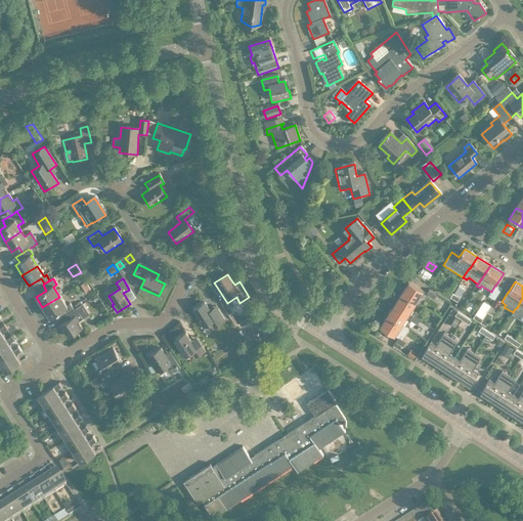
[(85,295),(90,292),(85,283),(79,287),(85,295)]
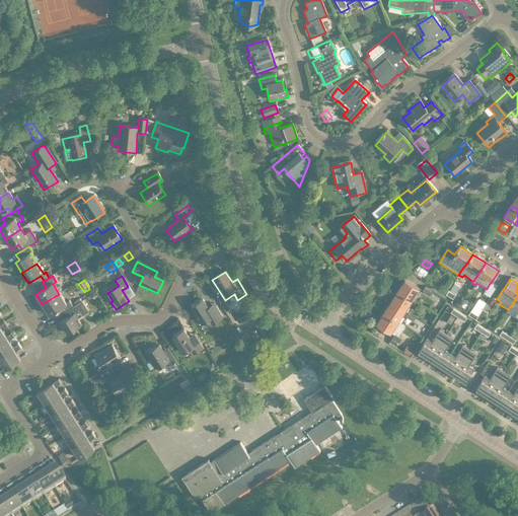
[(397,292),(412,301),(419,290),(404,281),(397,292)]
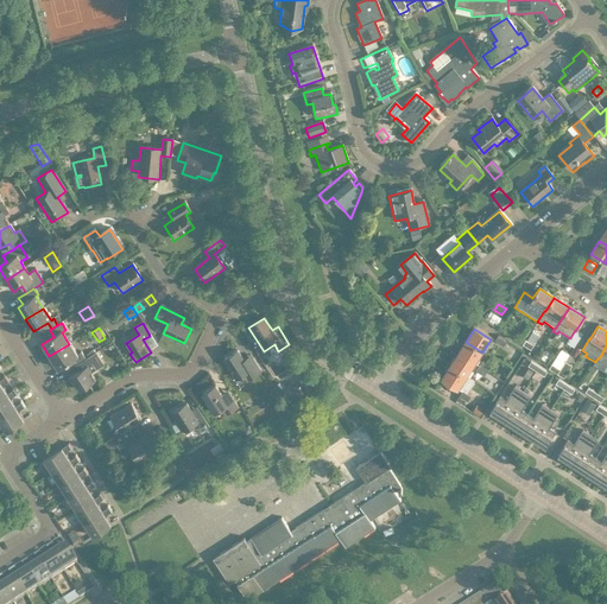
[(532,334),(528,342),(533,345),(538,337),(532,334)]
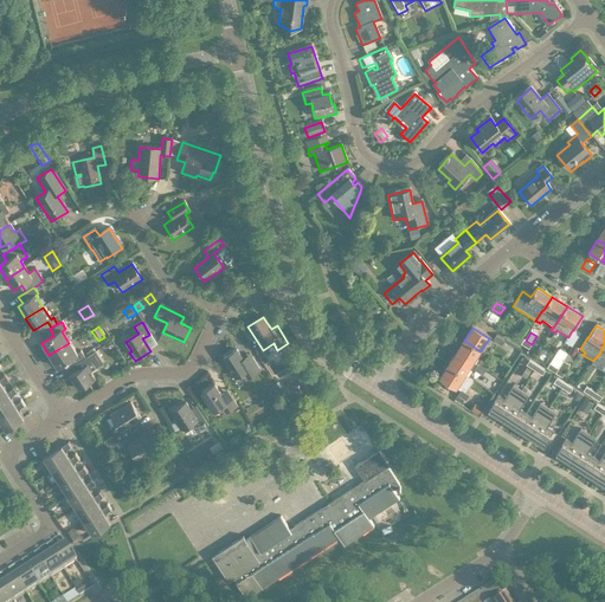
[(501,347),(504,342),(496,336),(493,341),(501,347)]
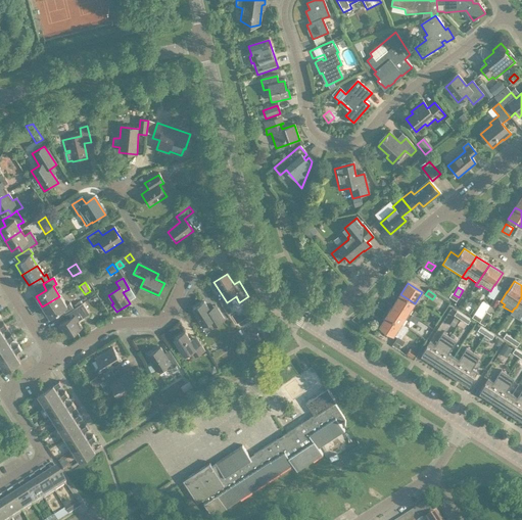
[(400,294),(393,304),(408,314),(415,303),(400,294)]
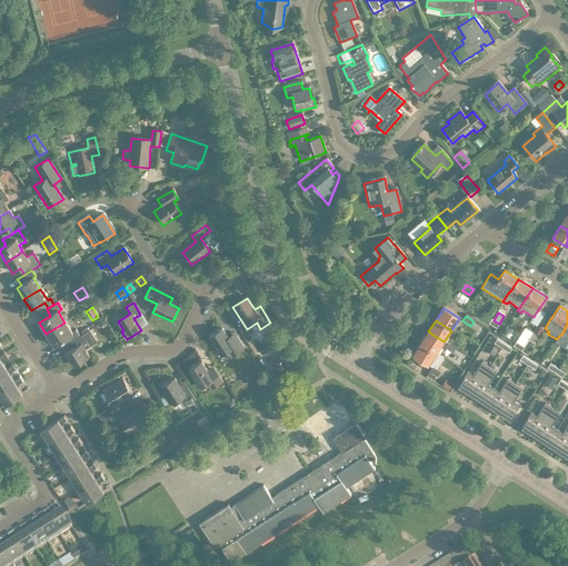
[(488,325),(496,329),(498,325),(490,320),(488,325)]
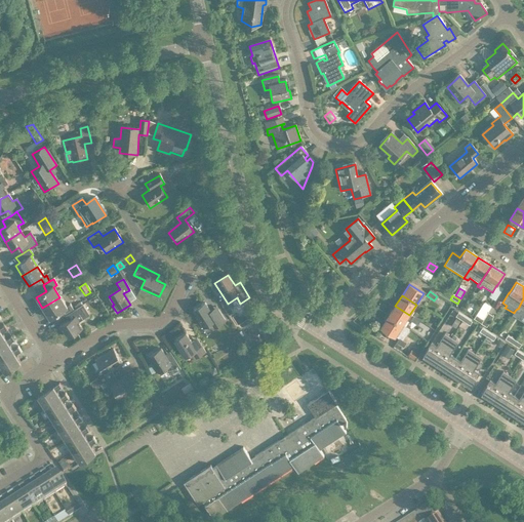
[(64,318),(65,317),(74,311),(70,306),(67,308),(59,297),(42,308),(49,319),(59,312),(64,318)]
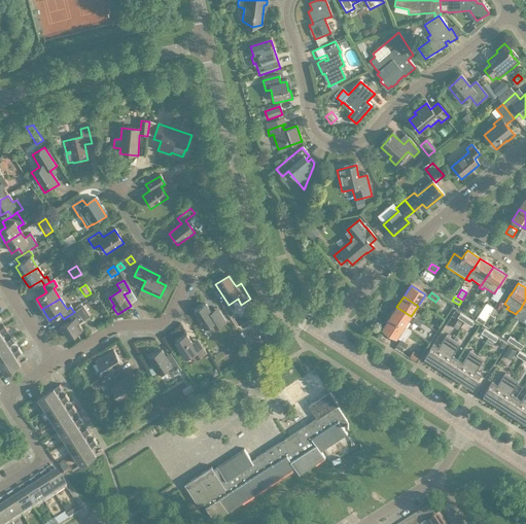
[(525,300),(520,310),(519,310),(517,312),(521,315),(523,312),(525,313),(525,300)]
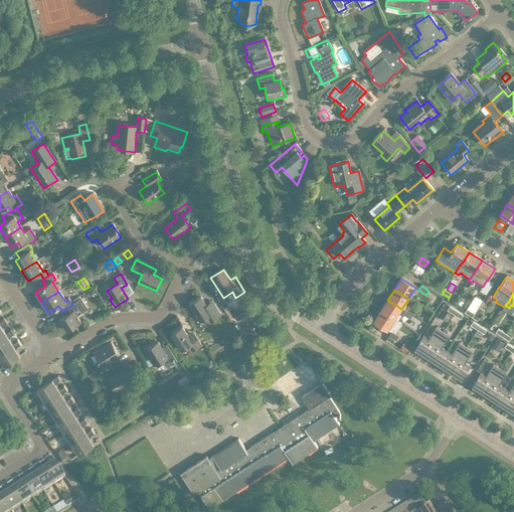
[(200,298),(189,305),(200,322),(207,317),(210,322),(220,316),(212,303),(206,307),(200,298)]
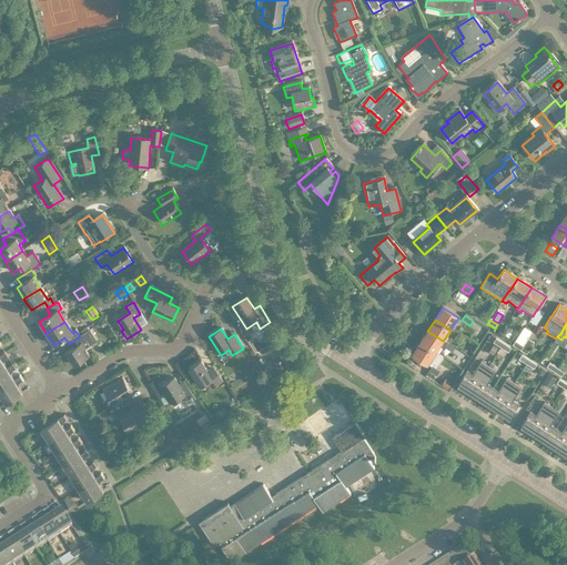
[(524,329),(515,342),(523,347),(532,333),(524,329)]
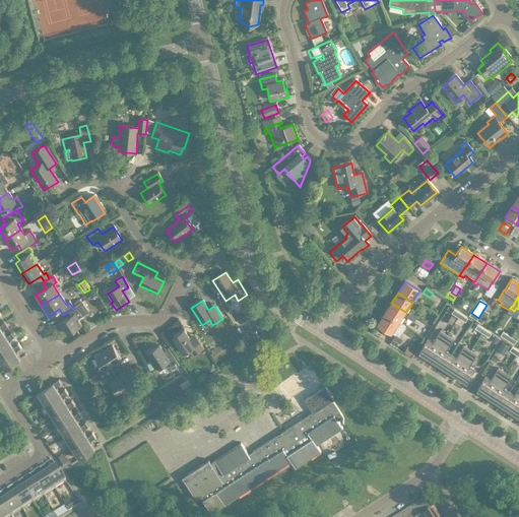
[(73,308),(64,314),(67,318),(59,324),(66,335),(81,325),(78,320),(88,313),(81,303),(73,308)]
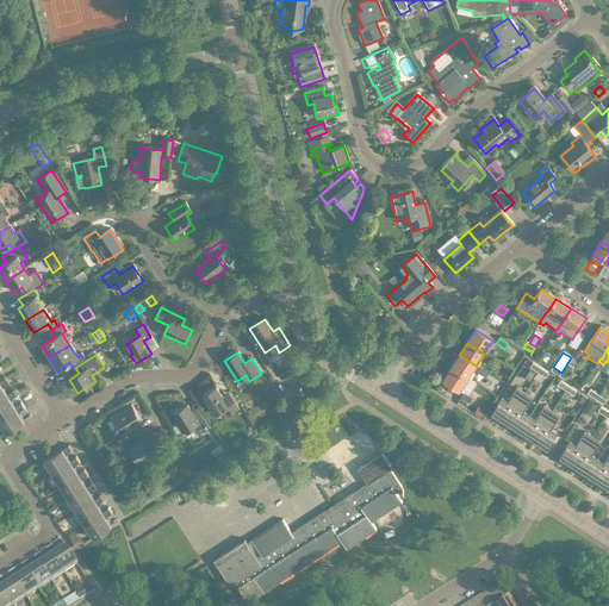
[(476,366),(459,355),(451,368),(467,379),(476,366)]
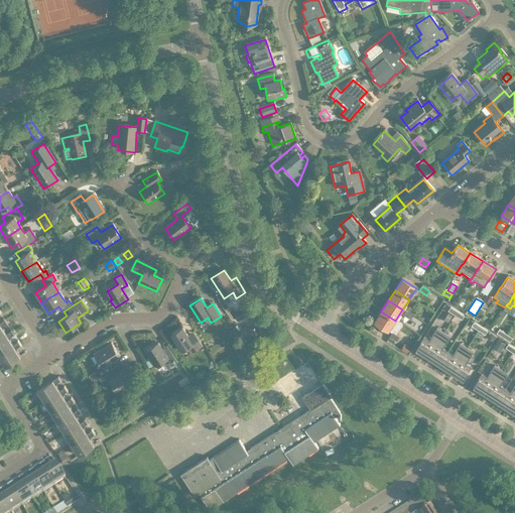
[(405,312),(413,316),(416,319),(419,314),(408,307),(405,312)]
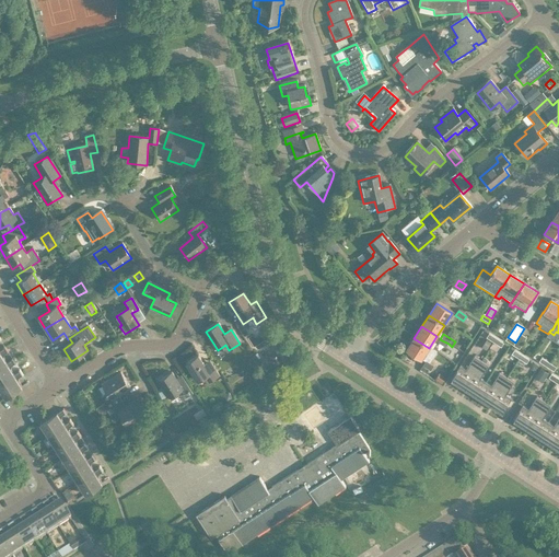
[(493,344),(496,339),(489,335),(486,339),(493,344)]
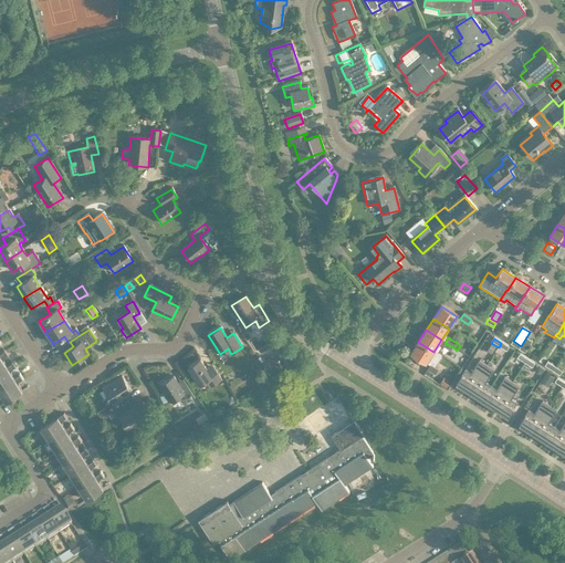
[(525,339),(519,351),(524,354),(532,343),(525,339)]
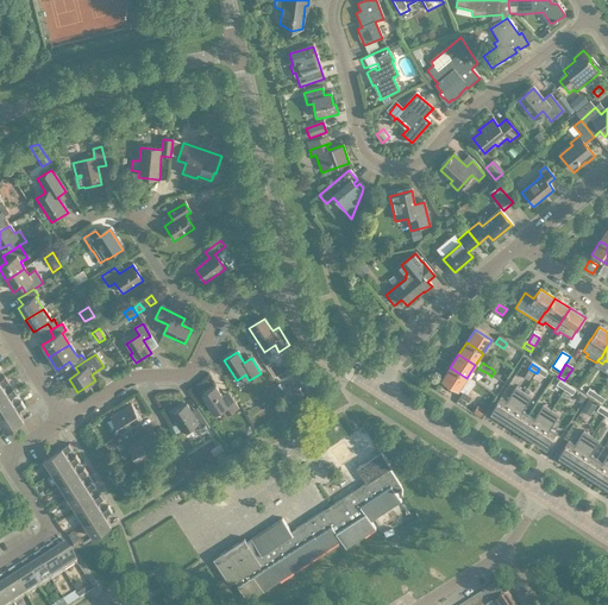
[(552,366),(549,371),(557,376),(561,372),(552,366)]
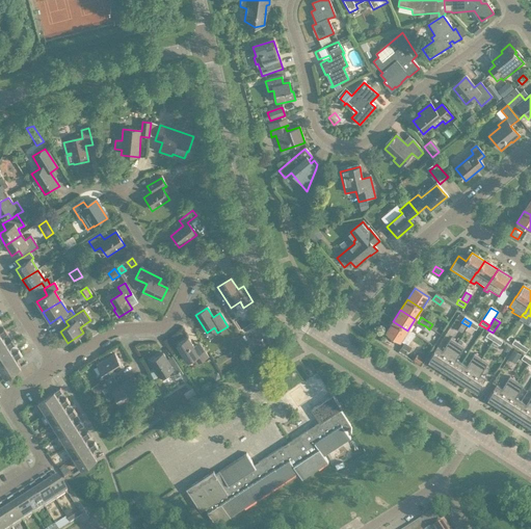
[(404,344),(407,346),(415,335),(407,331),(393,321),(386,333),(400,342),(400,341),(404,344)]
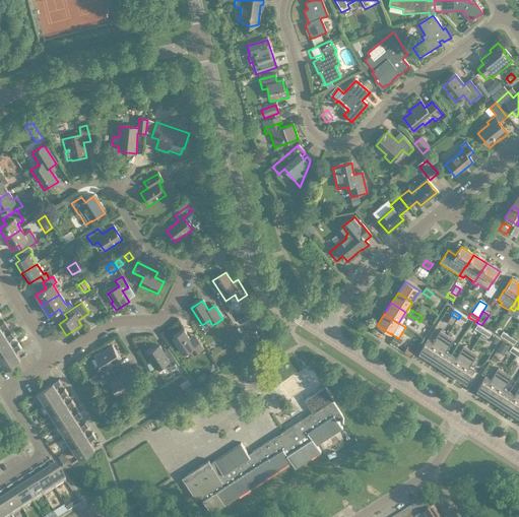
[(406,319),(413,323),(416,319),(408,315),(406,319)]
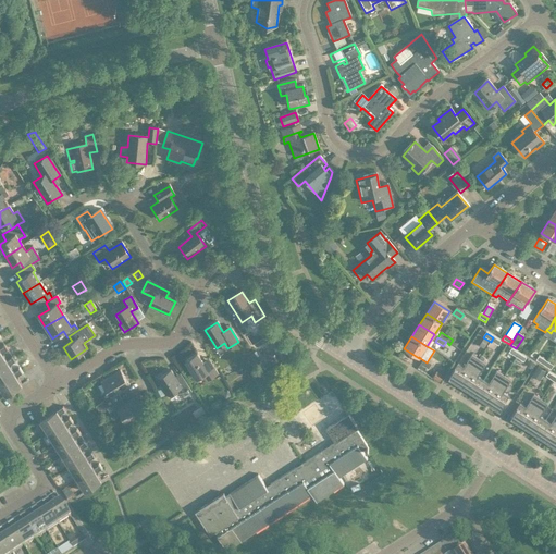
[(498,346),(501,343),(493,337),(491,342),(498,346)]
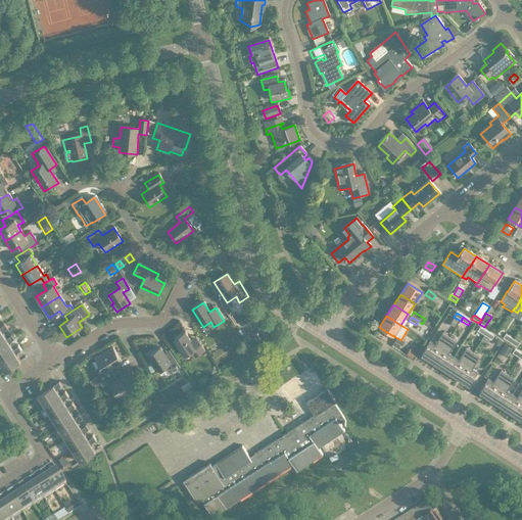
[(273,335),(263,319),(255,324),(266,340),(273,335)]
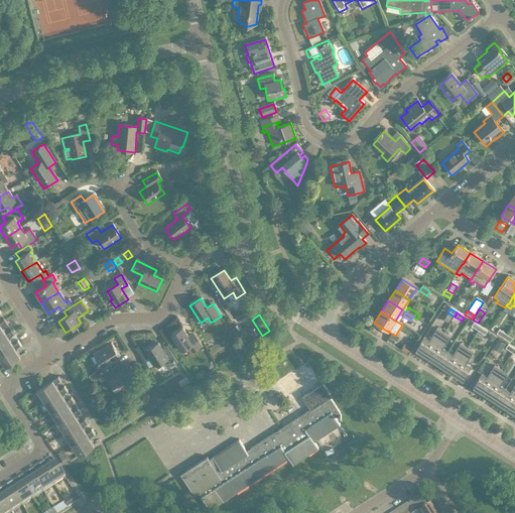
[(478,332),(480,328),(474,324),(471,328),(478,332)]
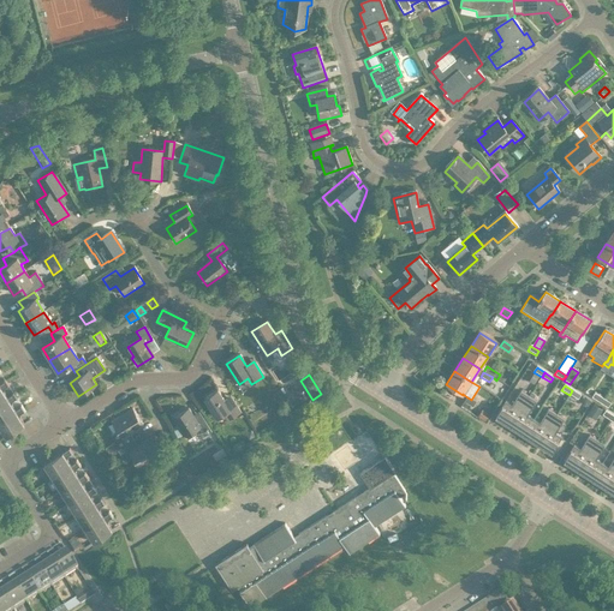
[(572,390),(570,395),(578,400),(580,396),(572,390)]
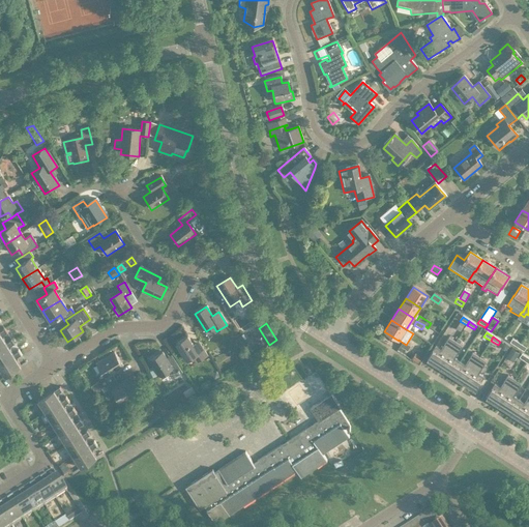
[(187,338),(176,345),(186,361),(194,357),(198,362),(207,356),(198,343),(193,346),(187,338)]
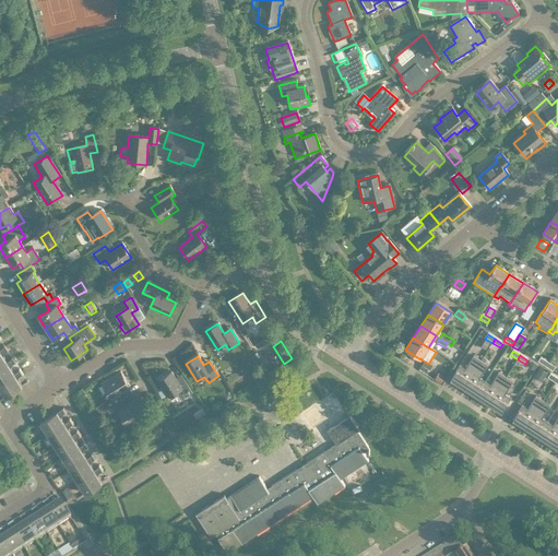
[(463,389),(481,362),(473,357),(464,370),(459,366),(450,380),(463,389)]
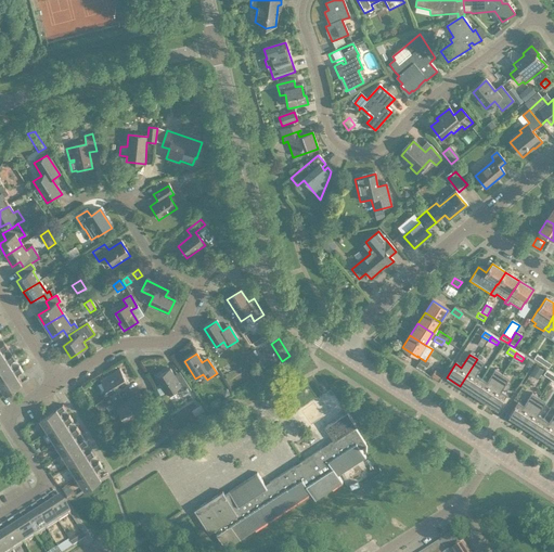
[(533,360),(541,364),(543,360),(537,356),(533,360)]
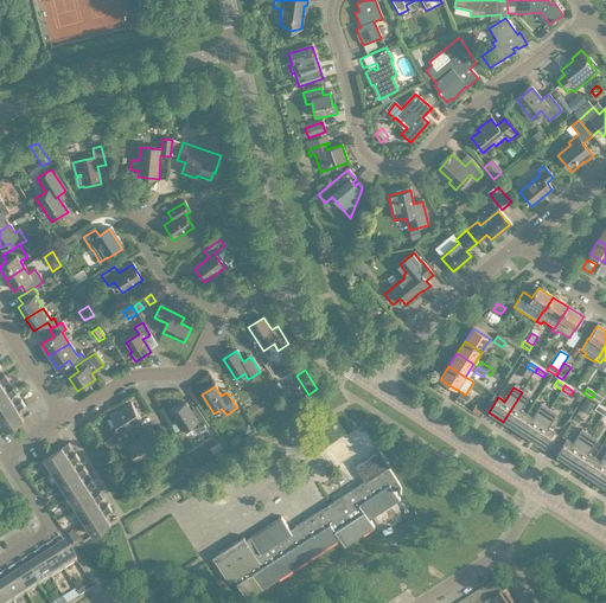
[(7,395),(0,398),(0,416),(14,408),(10,399),(17,395),(13,391),(6,395),(7,395)]
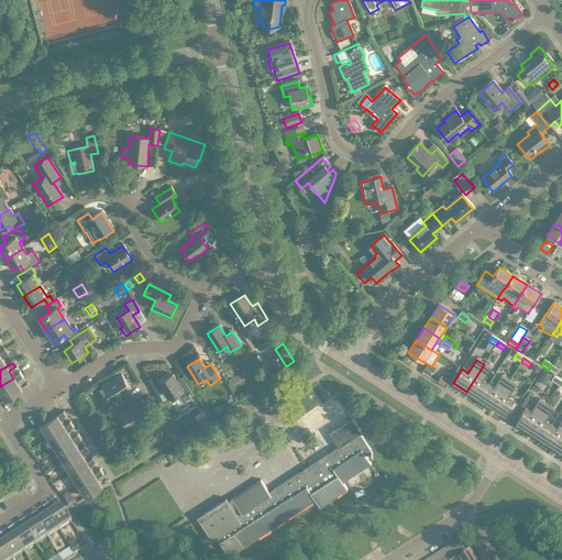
[(425,369),(432,374),(436,369),(431,366),(428,364),(425,369)]
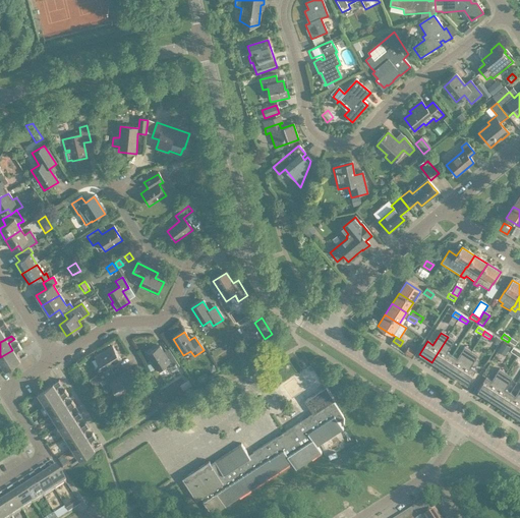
[(448,337),(431,362),(443,369),(452,356),(447,353),(454,341),(448,337)]
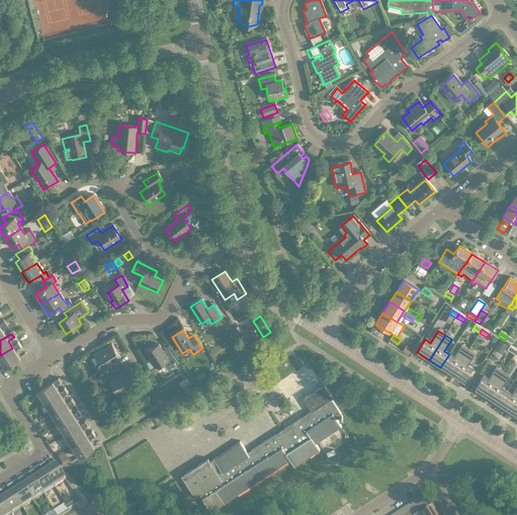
[(514,341),(507,336),(505,340),(512,345),(514,341)]
